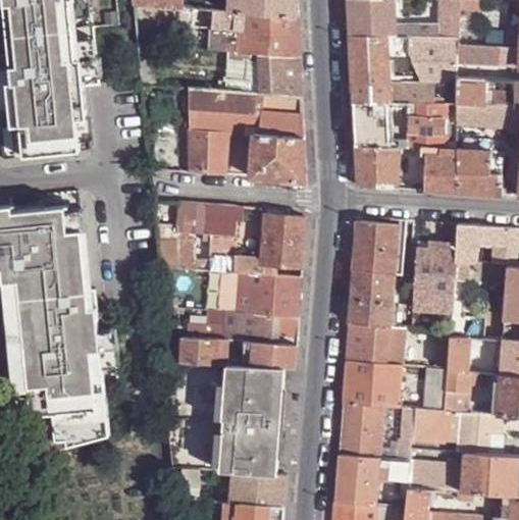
[(2,0),(3,5),(9,67),(11,84),(6,84),(8,108),(0,109),(0,128),(10,127),(19,126),(22,158),(80,152),(79,141),(78,121),(88,120),(87,118),(84,80),(82,59),(76,59),(74,41),(72,18),(70,0),(74,0),(2,0)]
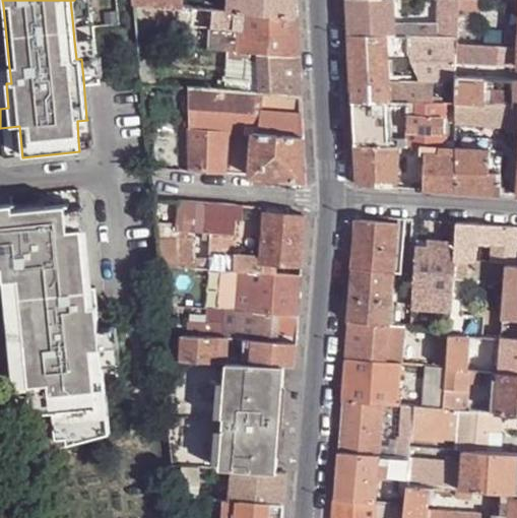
[(74,0),(70,0),(72,18),(91,16),(89,0),(74,0)]
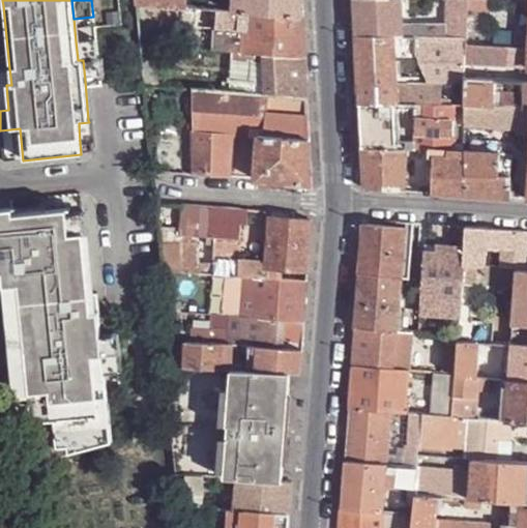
[(302,17),(300,0),(233,0),(233,11),(302,17)]
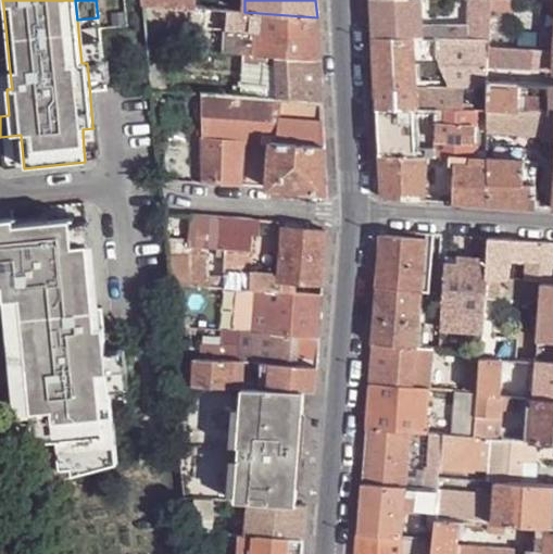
[(411,41),(420,41),(418,0),(368,0),(371,40),(411,41)]
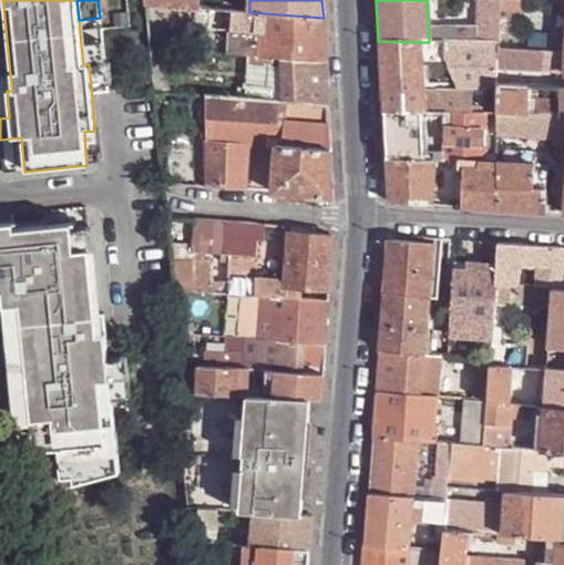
[(475,0),(475,23),(477,42),(495,42),(496,13),(498,1),(496,0),(475,0)]
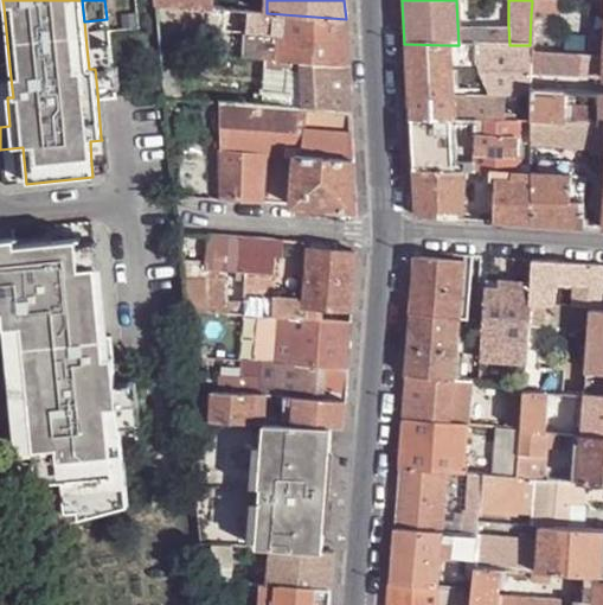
[(558,2),(549,1),(532,1),(531,14),(558,14),(558,2)]
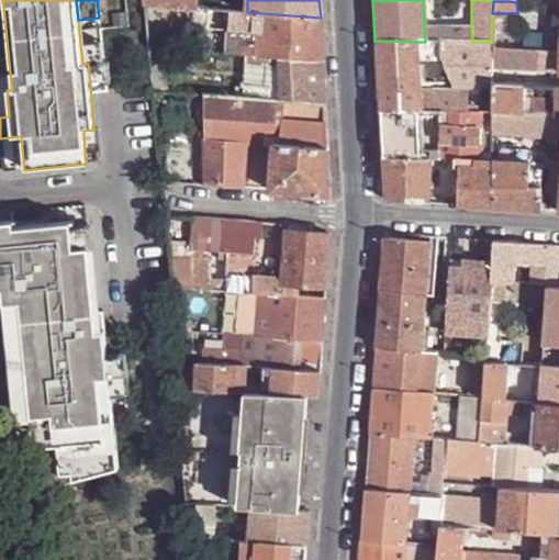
[(215,10),(213,31),(227,32),(230,10),(215,10)]
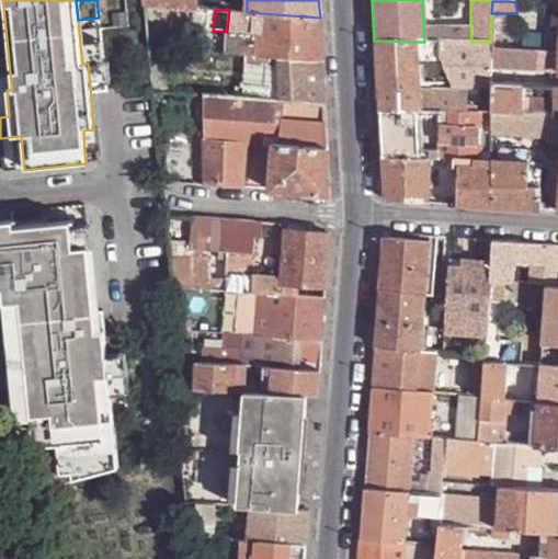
[(322,61),(320,18),(247,12),(229,10),(227,32),(225,55),(243,55),(275,58),(322,61)]
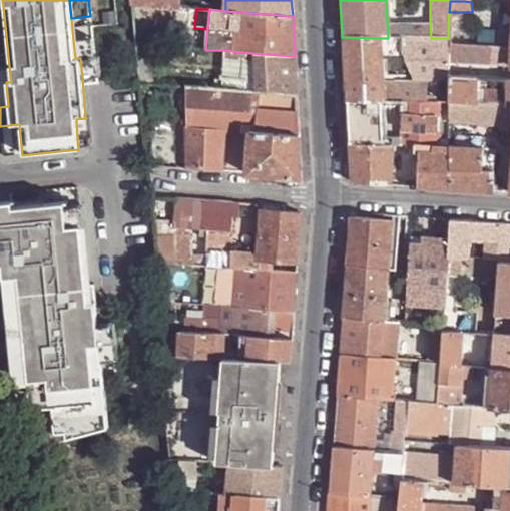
[(403,38),(431,38),(430,21),(404,22),(403,31),(403,38)]
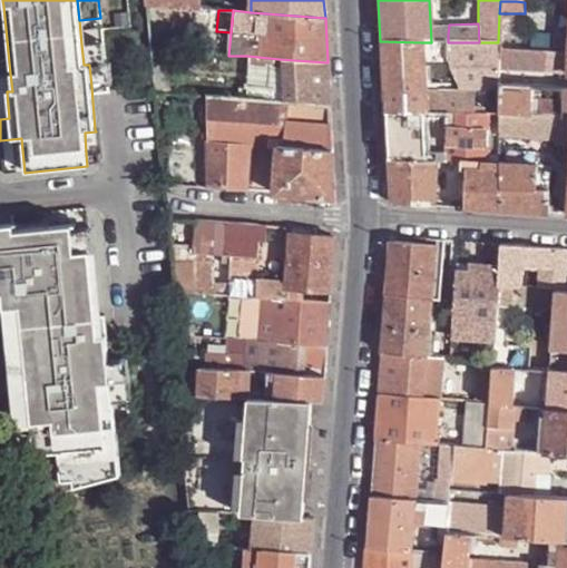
[(566,52),(566,29),(550,29),(549,52),(566,52)]
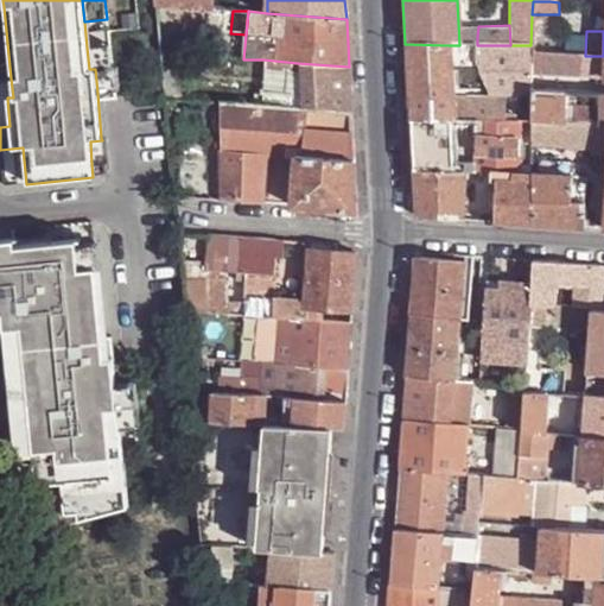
[(449,120),(453,120),(452,98),(450,67),(449,45),(405,44),(408,119),(449,120)]
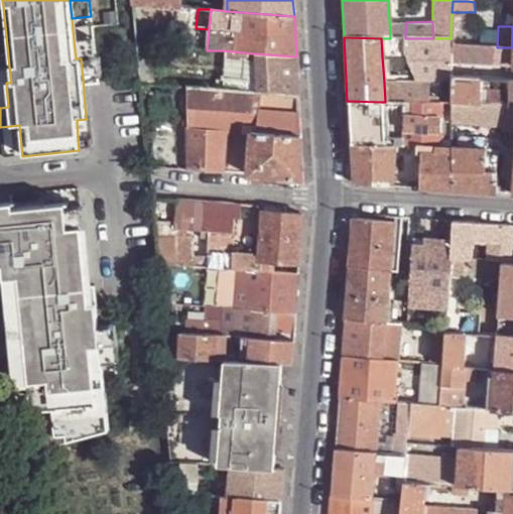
[(381,38),(382,56),(405,57),(405,55),(404,55),(403,38),(400,38),(390,38),(381,38)]
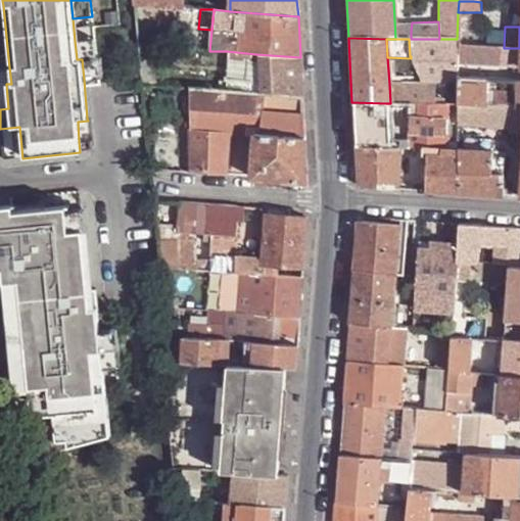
[(409,39),(410,56),(411,56),(424,56),(456,56),(457,46),(457,39),(439,39),(411,39),(409,39)]
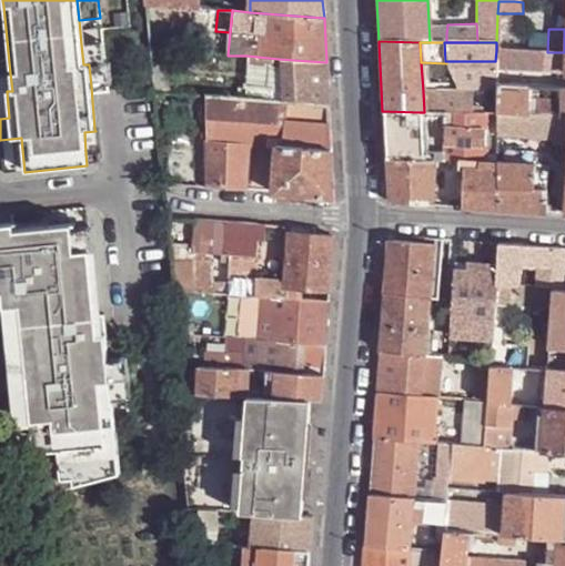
[(103,43),(81,44),(83,64),(89,64),(91,87),(112,84),(110,63),(106,63),(103,43)]
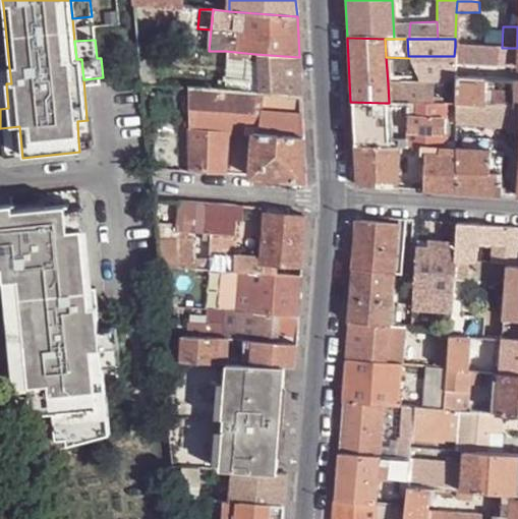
[(454,56),(454,62),(517,66),(517,50),(517,48),(502,48),(455,46),(454,56)]
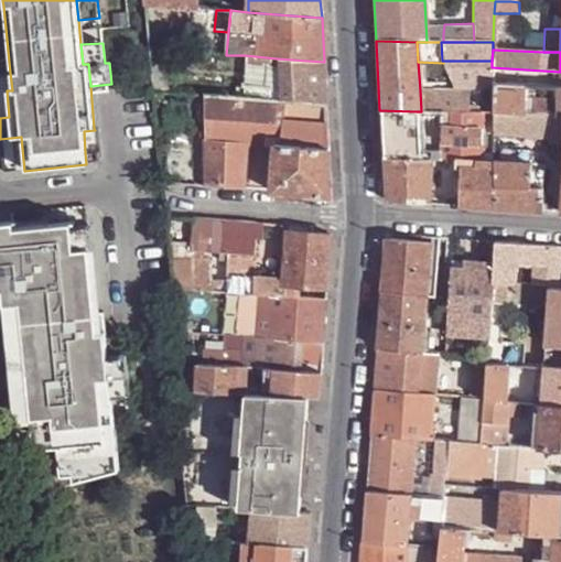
[(277,58),(245,55),(245,65),(277,67),(277,58)]
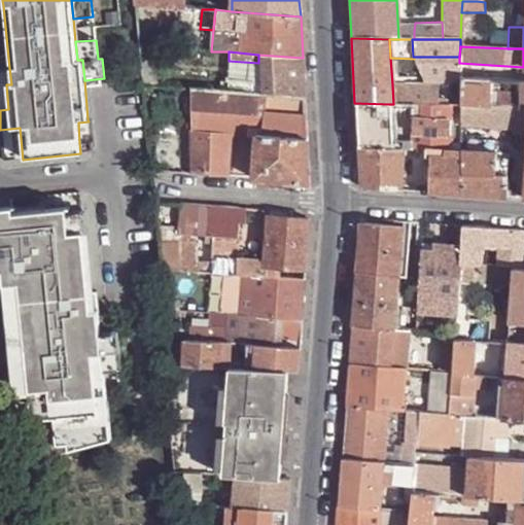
[(303,58),(258,55),(258,63),(257,86),(256,96),(305,99),(303,58)]
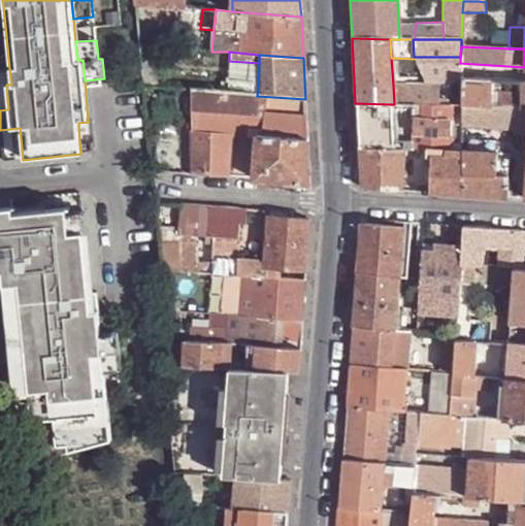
[(415,59),(427,85),(459,85),(459,79),(460,63),(460,57),(428,57),(415,57),(415,59)]
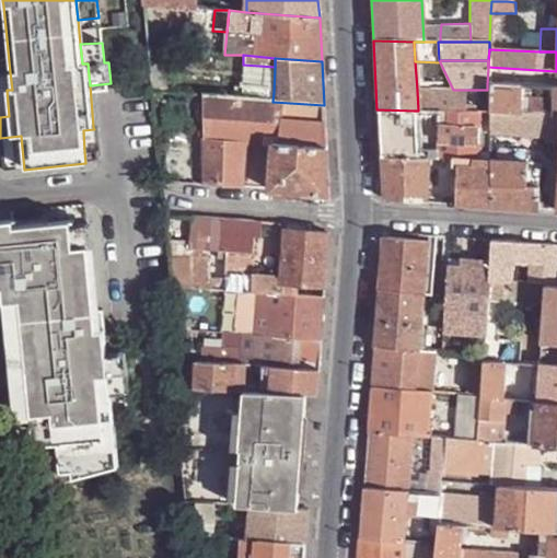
[(0,117),(9,116),(7,90),(12,90),(10,72),(0,73),(0,117)]
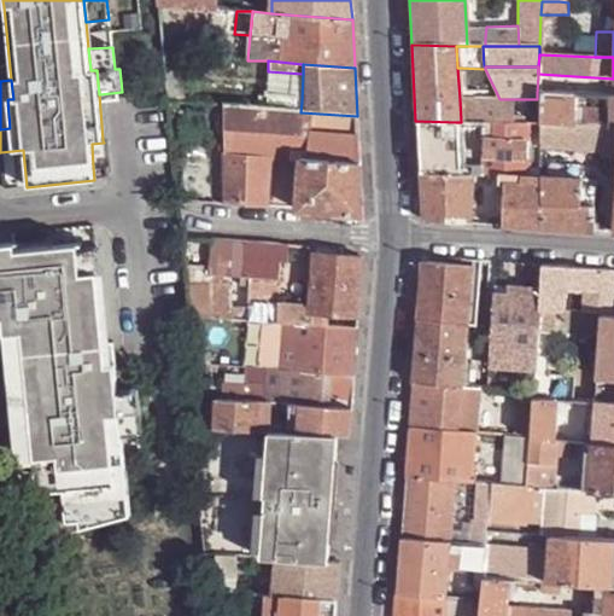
[(537,99),(536,123),(579,126),(580,104),(571,103),(571,96),(537,93),(537,99)]
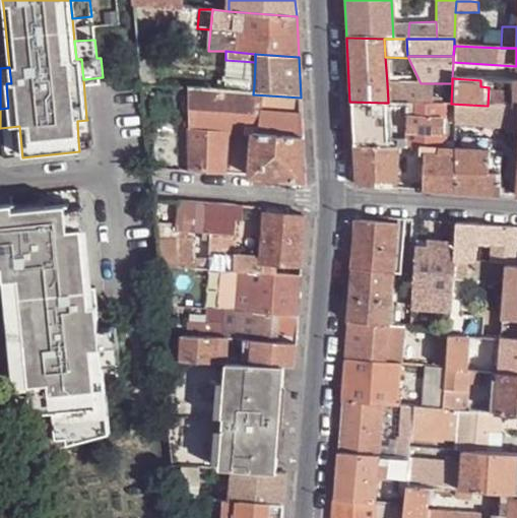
[(223,91),(253,94),(254,85),(224,82),(223,91)]
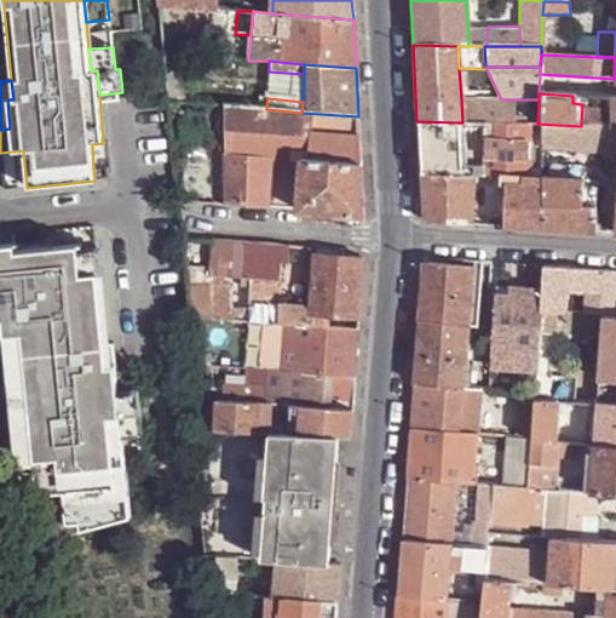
[(524,125),(537,125),(537,124),(539,99),(501,99),(489,99),(467,99),(461,99),(462,122),(478,124),(483,122),(524,125)]
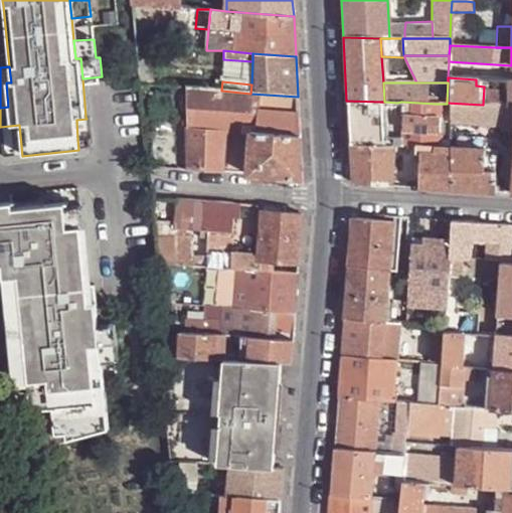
[(301,138),(298,97),(250,94),(221,91),(185,88),(187,128),(224,131),(249,133),(301,138)]
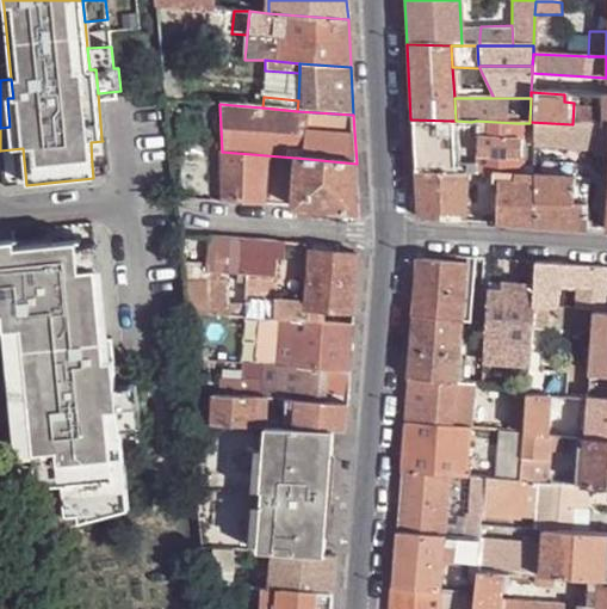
[(414,172),(453,173),(454,164),(452,133),(451,127),(451,121),(410,120),(414,172)]
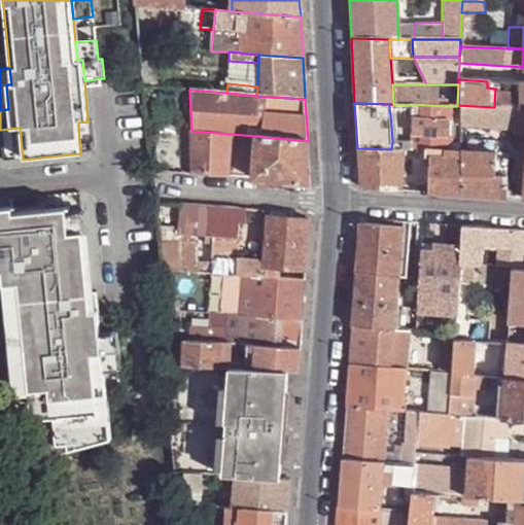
[(410,116),(410,120),(447,123),(447,118),(446,106),(411,104),(411,111),(410,116)]
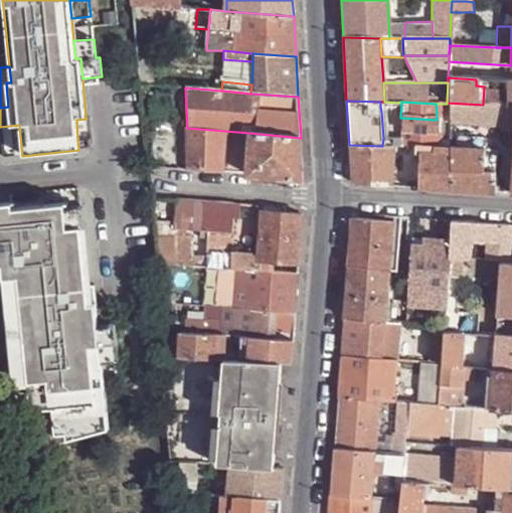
[(505,124),(506,115),(511,115),(511,114),(511,113),(511,106),(507,106),(483,105),(447,103),(447,104),(448,116),(448,140),(448,142),(455,142),(457,142),(457,126),(457,120),(505,124)]
